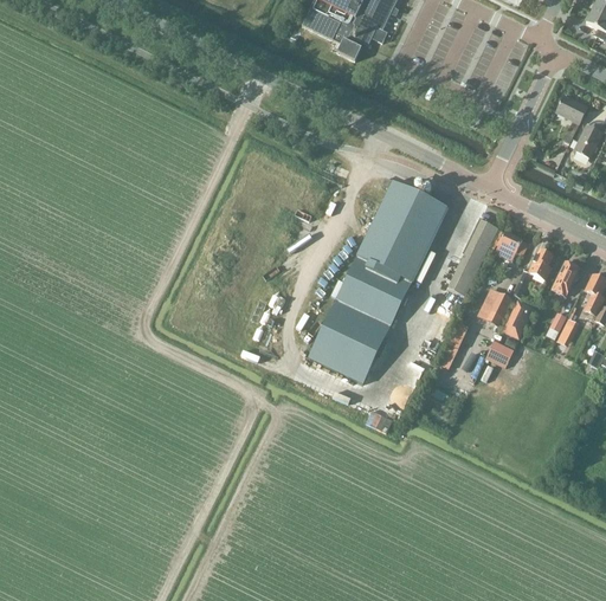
[(341,44),(336,52),(354,60),(361,46),(356,44),(358,39),(368,44),(376,26),(382,28),(397,0),(311,0),(300,24),(341,44)]
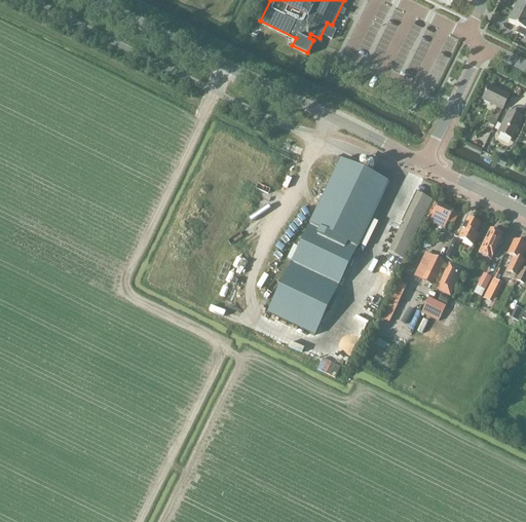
[(525,2),(522,0),(517,0),(513,8),(525,14),(525,2)]
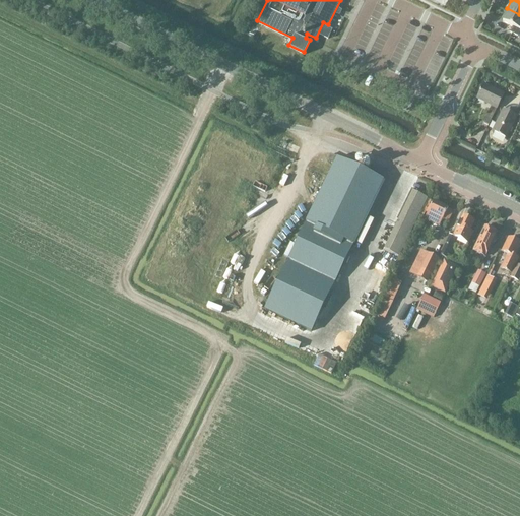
[(519,26),(519,14),(507,8),(503,18),(512,23),(509,28),(519,34),(519,26)]
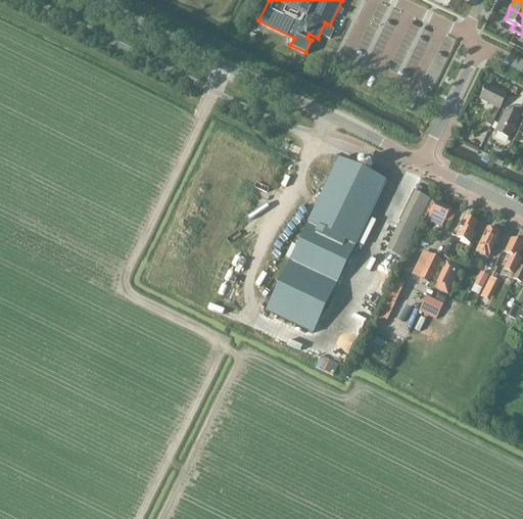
[(488,114),(485,120),(491,123),(493,118),(506,92),(486,82),(482,88),(483,89),(479,96),(494,103),(488,114)]
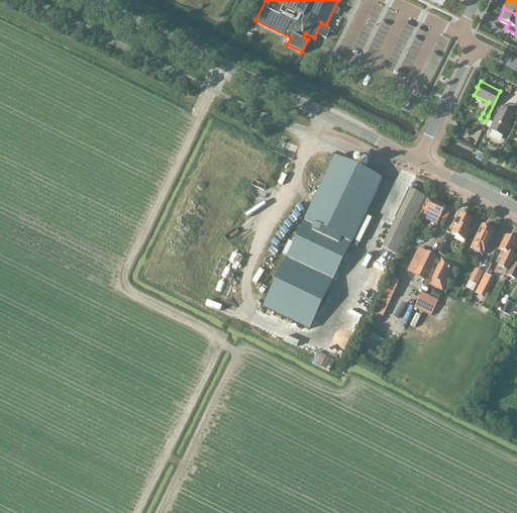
[(500,106),(490,127),(503,133),(513,113),(500,106)]
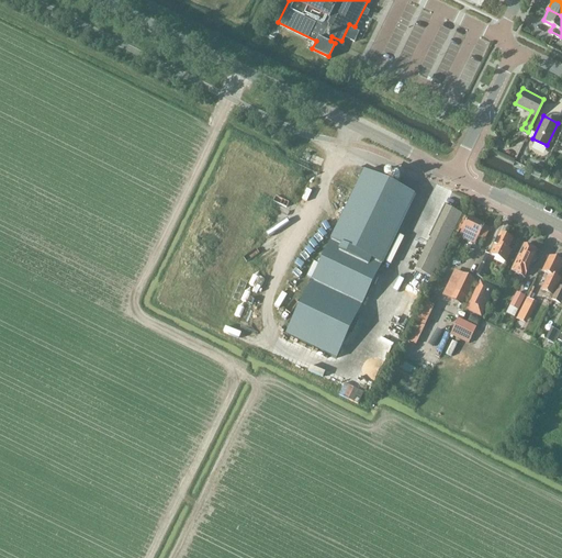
[(336,355),(362,301),(381,260),(414,191),(363,167),(330,237),(285,332),(336,355)]
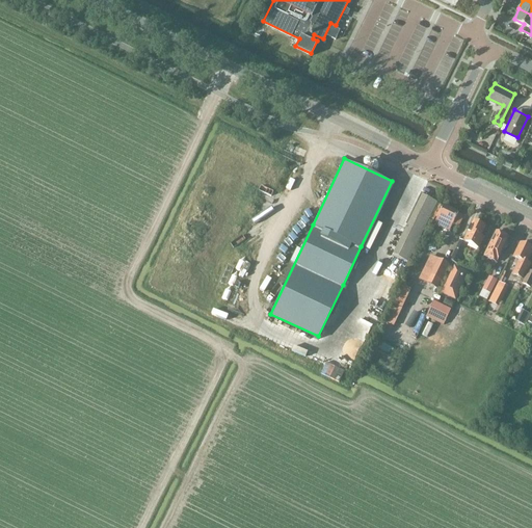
[(393,252),(398,255),(407,259),(436,200),(422,192),(407,221),(393,252)]
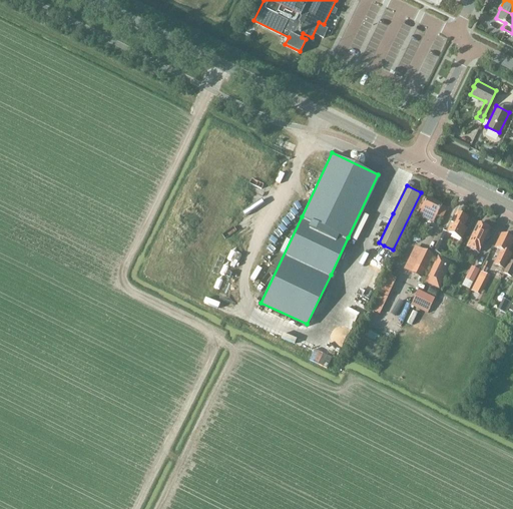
[(427,195),(425,200),(419,212),(433,219),(436,213),(437,213),(437,212),(442,215),(447,205),(441,202),(442,202),(427,195)]
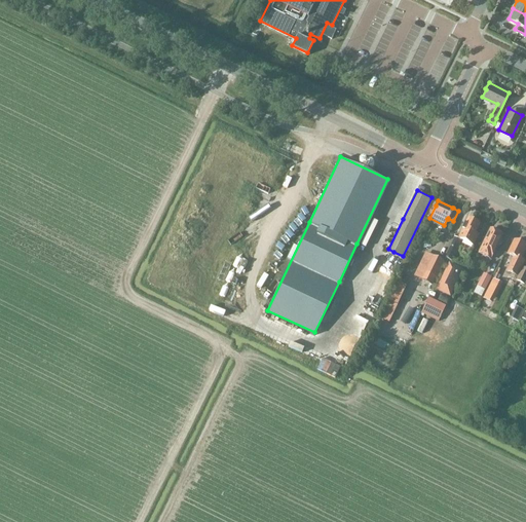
[(467,215),(460,229),(463,231),(461,236),(474,241),(476,237),(473,235),(480,221),(474,218),(467,215)]
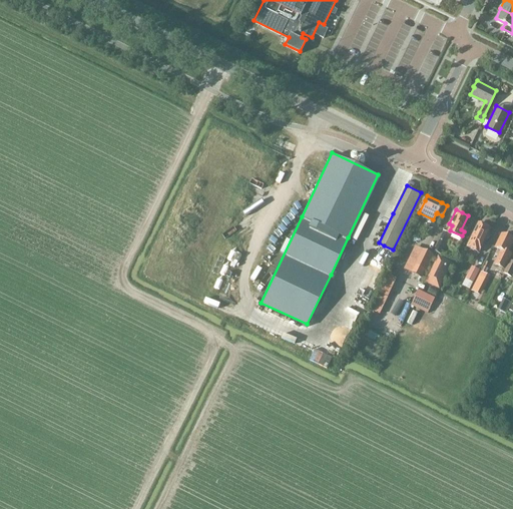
[(478,249),(485,236),(486,236),(489,234),(489,228),(489,226),(478,220),(476,224),(474,227),(466,244),(478,249)]
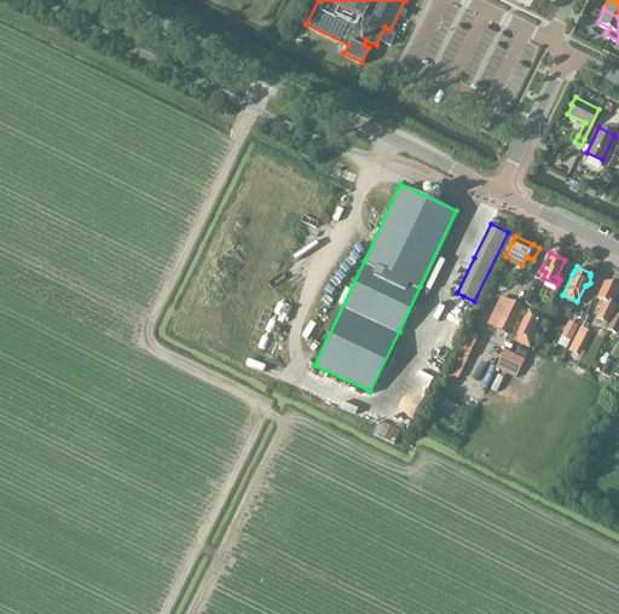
[(533,276),(524,300),(531,303),(542,281),(533,276)]
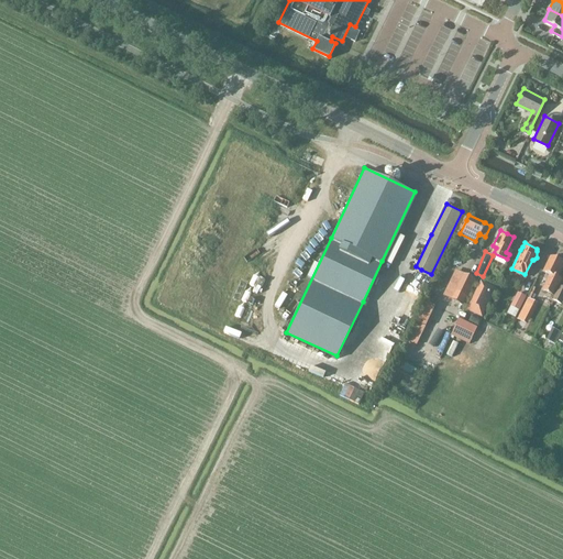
[(549,273),(542,287),(553,293),(559,283),(561,276),(556,274),(562,260),(550,254),(543,270),(549,273)]
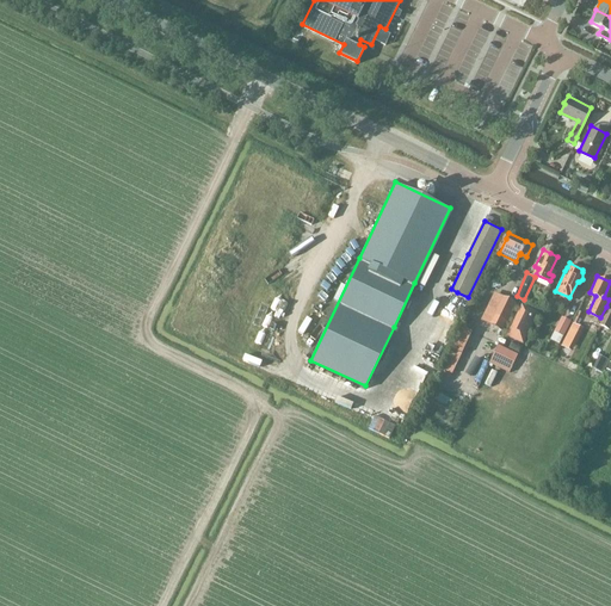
[(501,292),(488,321),(503,328),(507,319),(516,300),(501,292)]
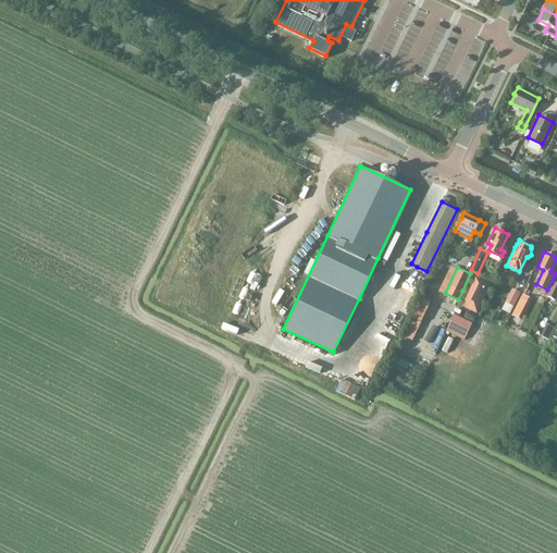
[(475,274),(474,275),(461,304),(477,311),(491,282),(475,274)]
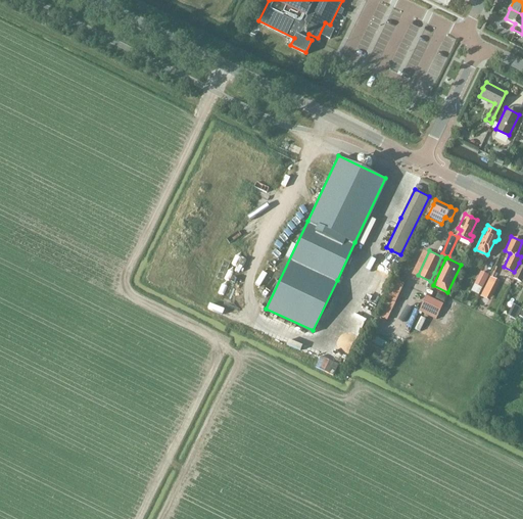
[(522,264),(519,263),(514,272),(512,276),(521,280),(522,276),(522,264)]
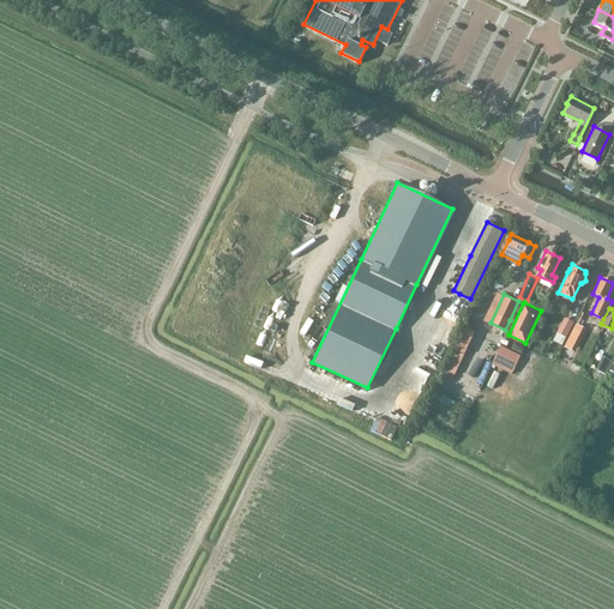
[(564,314),(555,331),(565,336),(573,320),(564,314)]
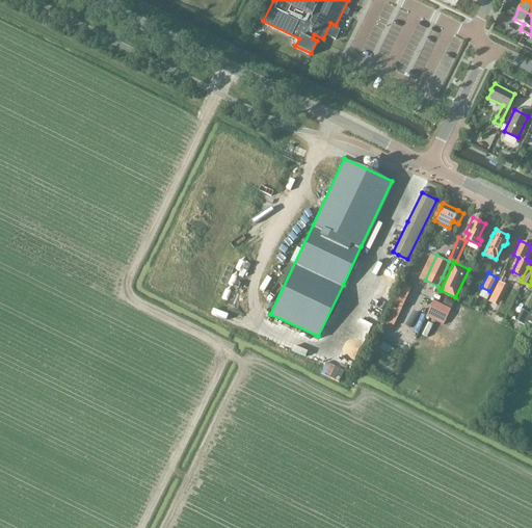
[(507,283),(499,279),(491,292),(500,296),(507,283)]
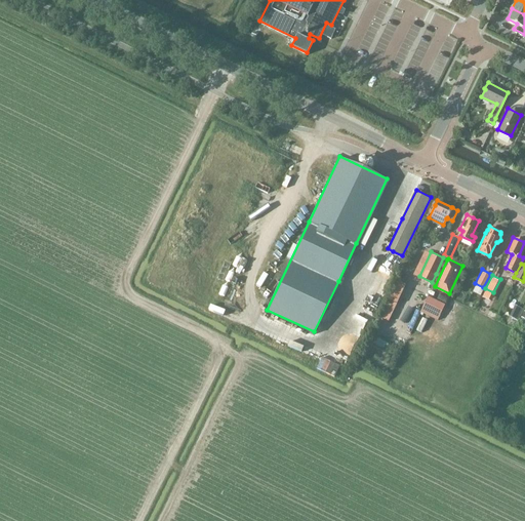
[(516,304),(511,315),(517,317),(522,307),(516,304)]
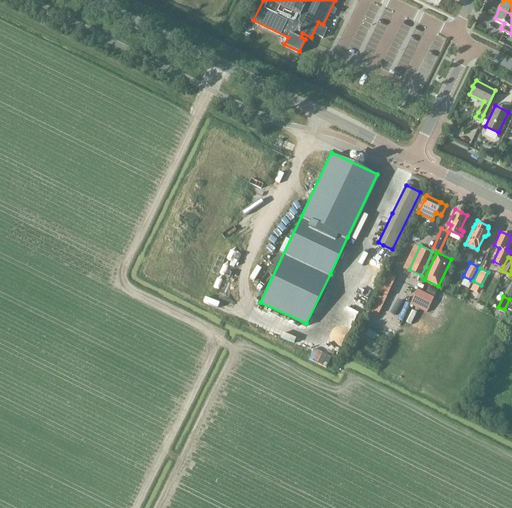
[(511,321),(507,319),(502,330),(511,334),(511,321)]
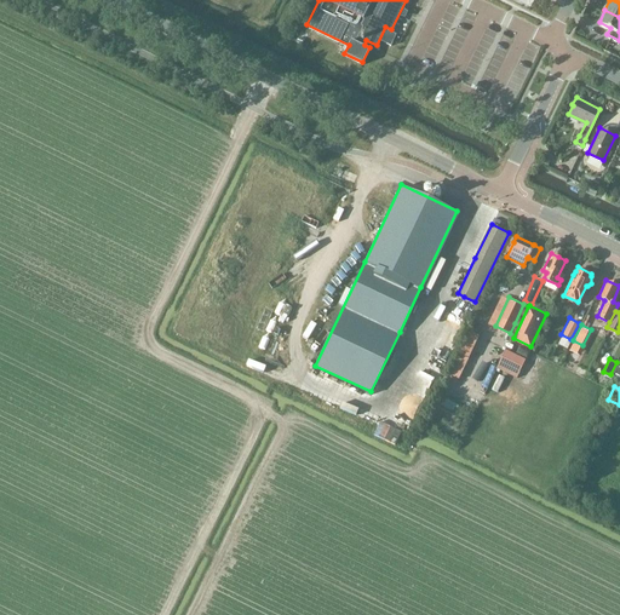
[(597,431),(591,446),(598,449),(606,436),(597,431)]
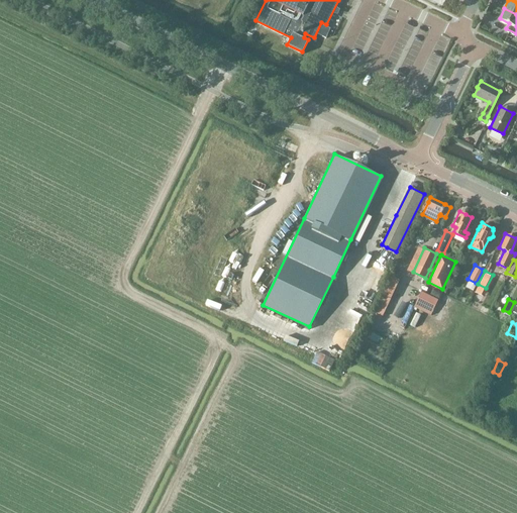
[(516,379),(510,376),(505,386),(516,391),(516,379)]
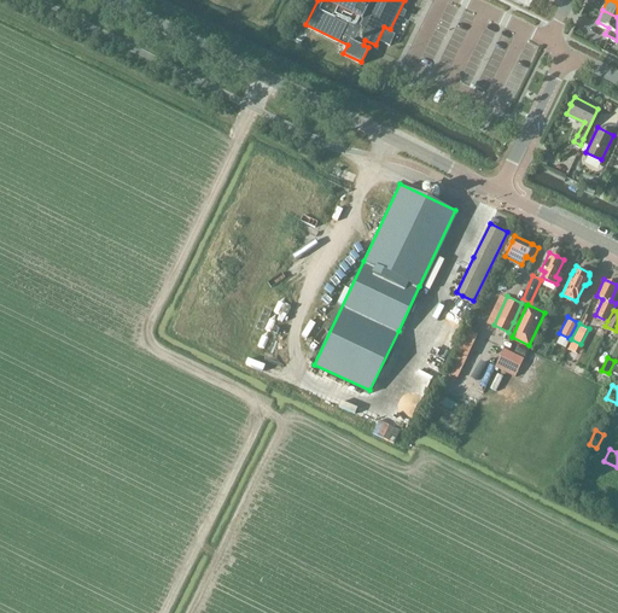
[(617,467),(604,461),(598,473),(617,482),(617,467)]
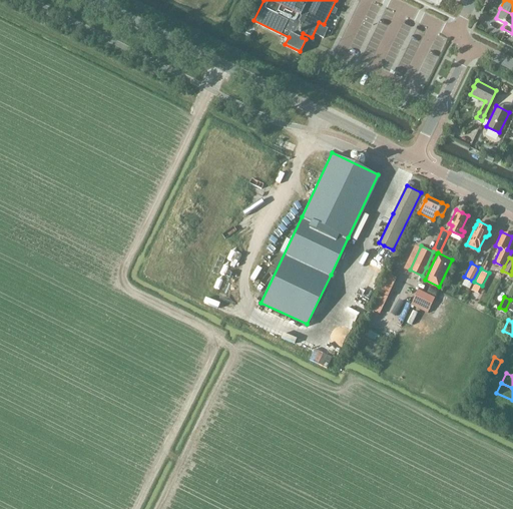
[(512,400),(496,393),(491,403),(510,412),(512,406),(512,400)]
